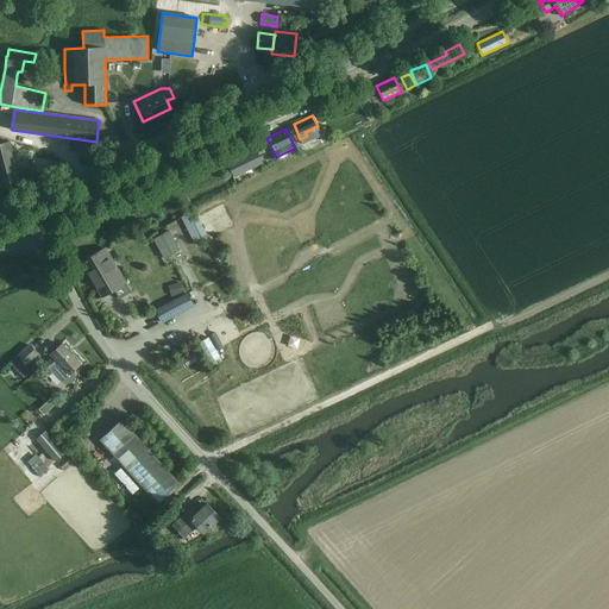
[(22,183),(20,182),(32,179),(29,167),(18,170),(10,142),(0,144),(0,182),(1,188),(22,183)]
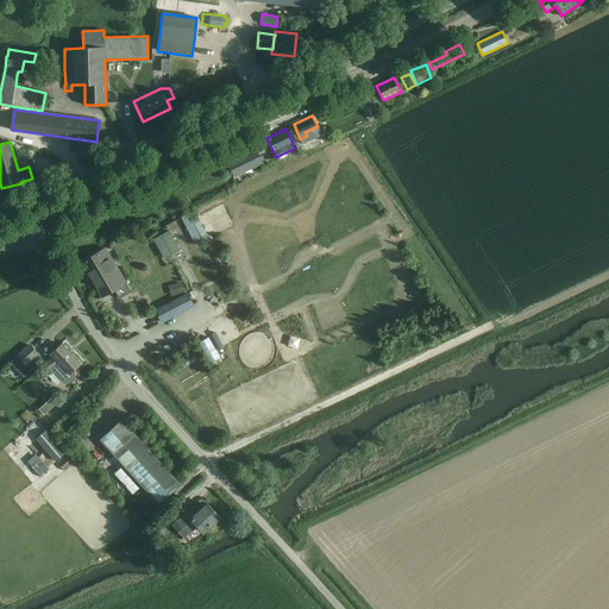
[(226,158),(228,165),(232,171),(240,167),(234,155),(226,158)]
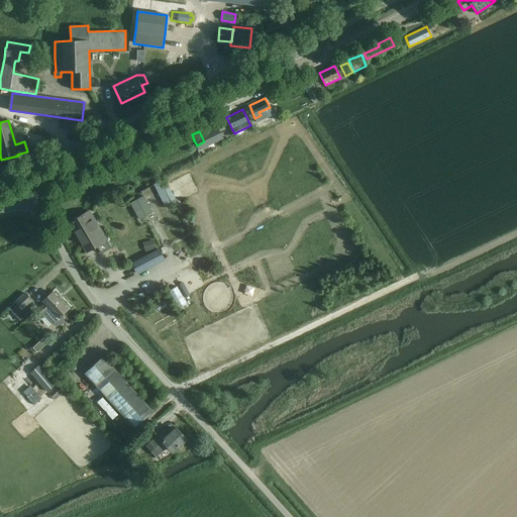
[(127,179),(135,175),(132,168),(123,173),(127,179)]
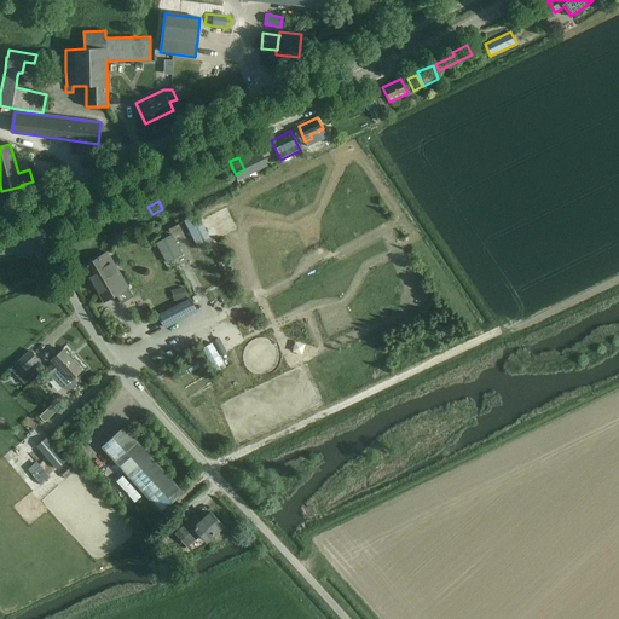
[(190,218),(184,220),(197,248),(204,244),(190,218)]
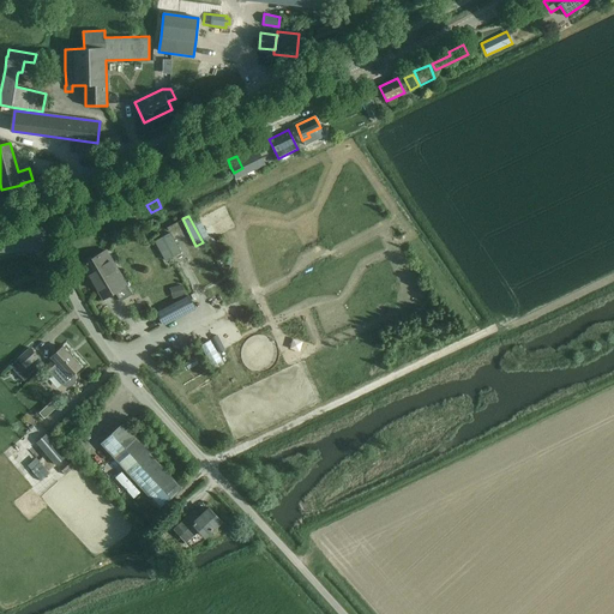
[(155,241),(166,260),(181,252),(170,233),(155,241)]
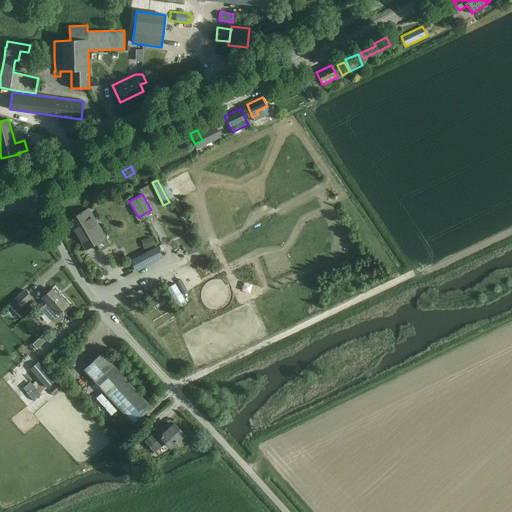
[(110,245),(89,208),(68,220),(85,250),(96,244),(100,251),(110,245)]
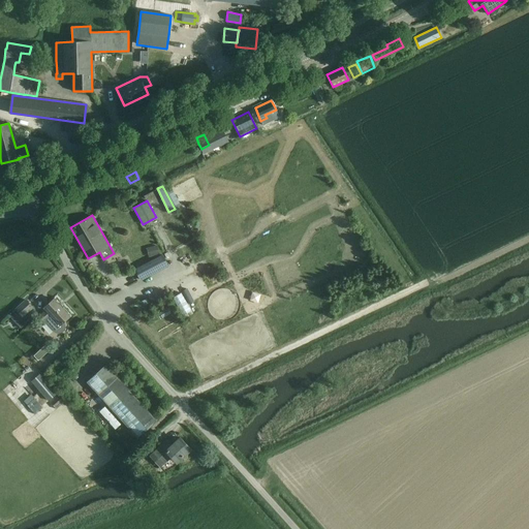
[(147,248),(149,257),(159,254),(157,245),(147,248)]
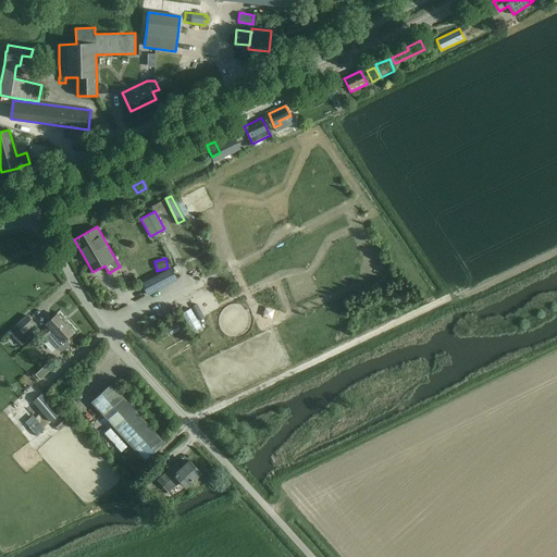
[(147,296),(177,281),(171,268),(140,283),(147,296)]
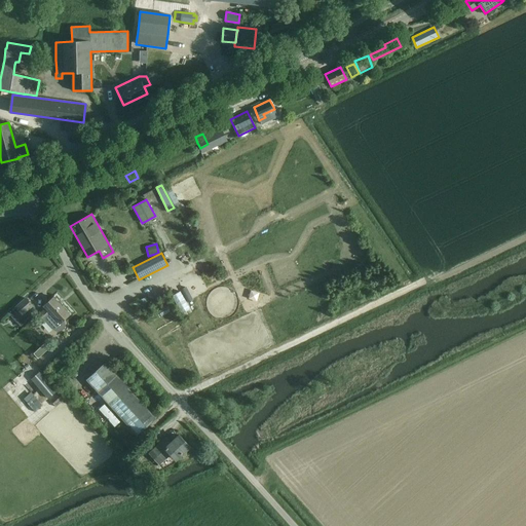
[(145,296),(134,303),(138,310),(150,304),(145,296)]
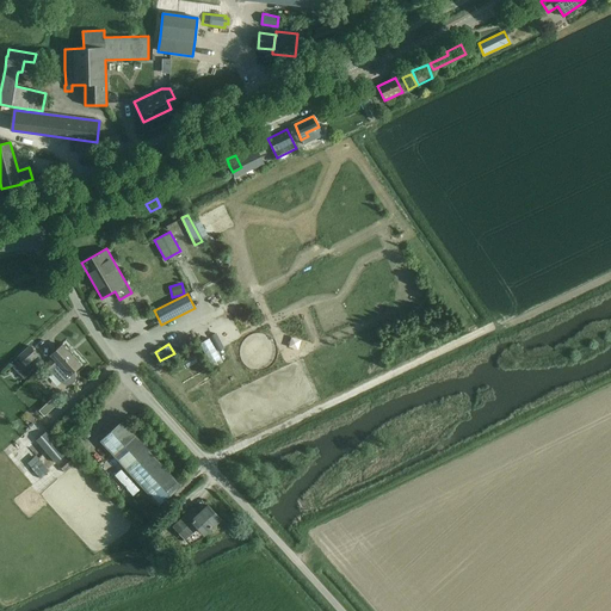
[(73,371),(80,365),(62,345),(50,356),(53,358),(45,364),(51,371),(51,370),(62,382),(63,383),(65,383),(66,384),(67,384),(69,384),(69,383),(71,383),(72,383),(72,382),(73,382),(74,381),(74,380),(74,378),(74,377),(74,376),(74,375),(74,374),(74,372),(73,371)]
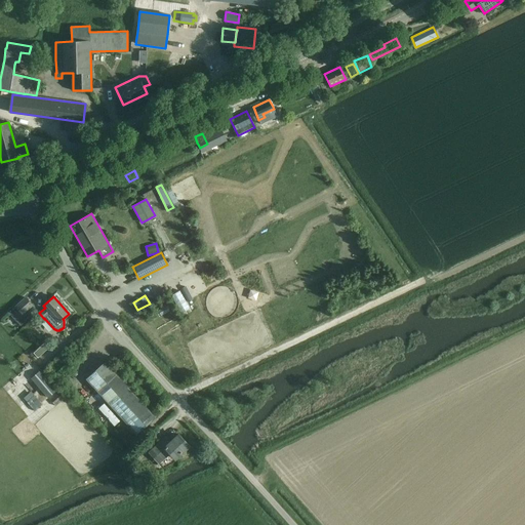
[(21,325),(37,310),(26,297),(9,313),(21,325)]
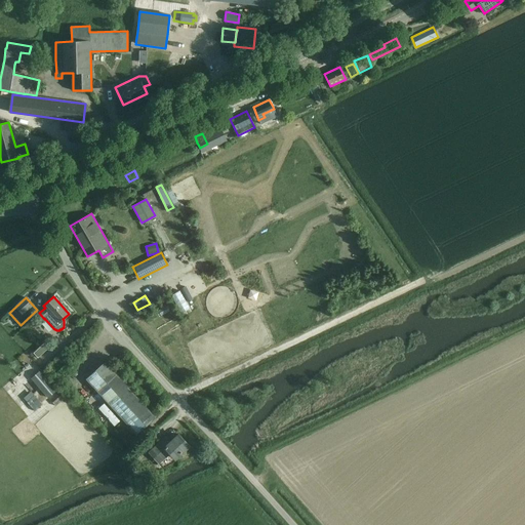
[(136,434),(155,417),(105,362),(86,378),(136,434)]
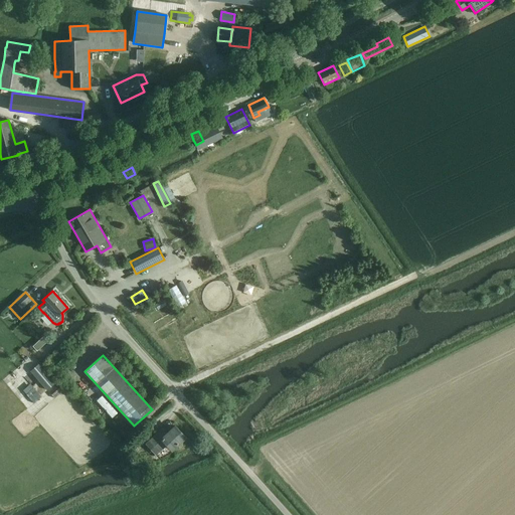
[(47,389),(54,383),(38,364),(31,371),(47,389)]
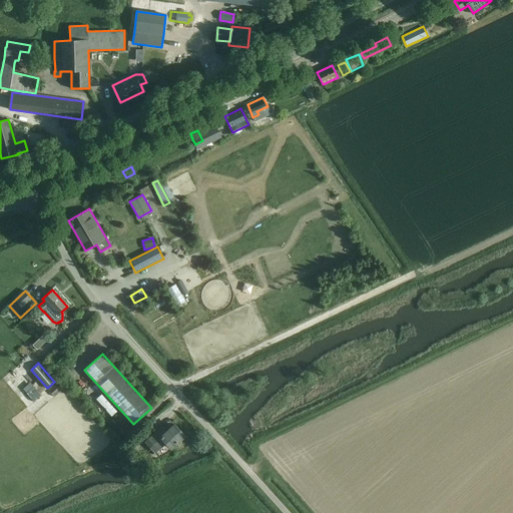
[(60,386),(51,393),(54,397),(63,389),(60,386)]
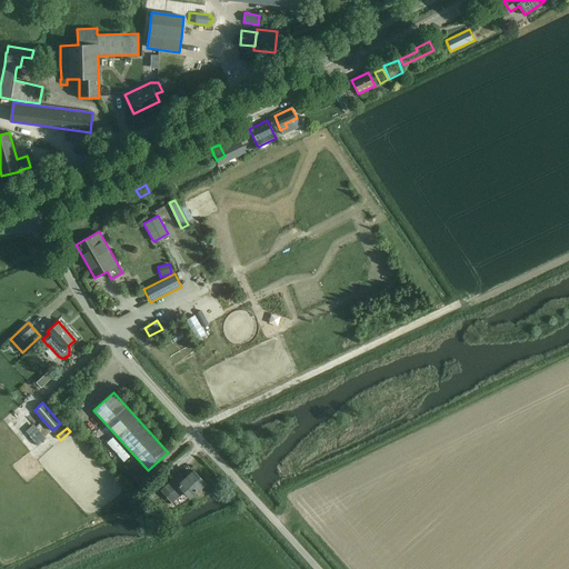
[(37,429),(29,436),(37,446),(46,438),(37,429)]
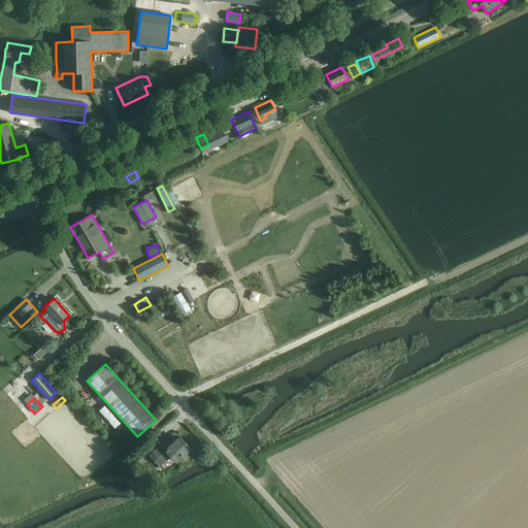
[(105,406),(99,411),(116,429),(122,424),(105,406)]
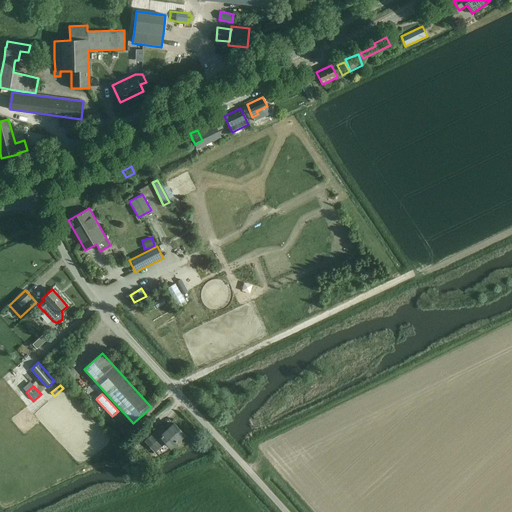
[(185,435),(174,423),(166,431),(161,427),(146,441),(155,451),(165,442),(170,448),(185,435)]
